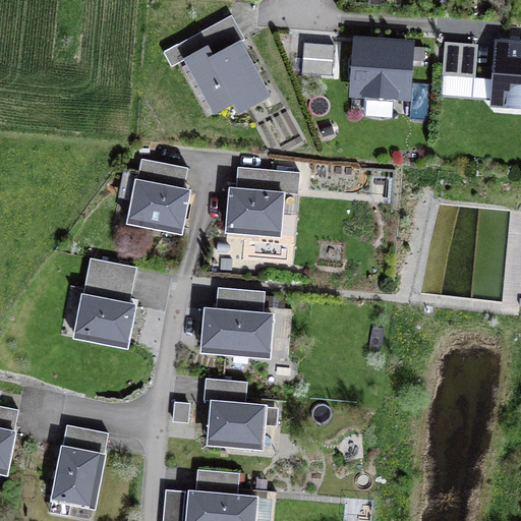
[(269,96),(239,43),(245,40),(231,15),(183,42),(191,56),(185,59),(215,113),(234,103),(239,112),(269,96)]
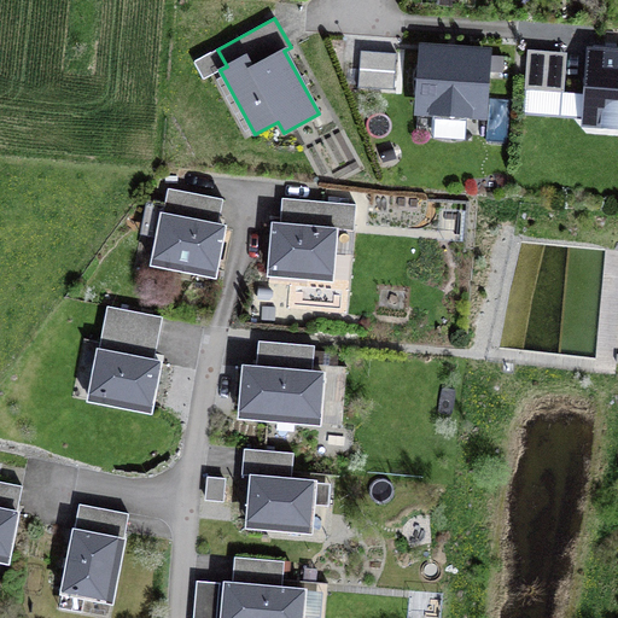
[(396,53),(361,51),(357,88),(394,91),(396,53)]
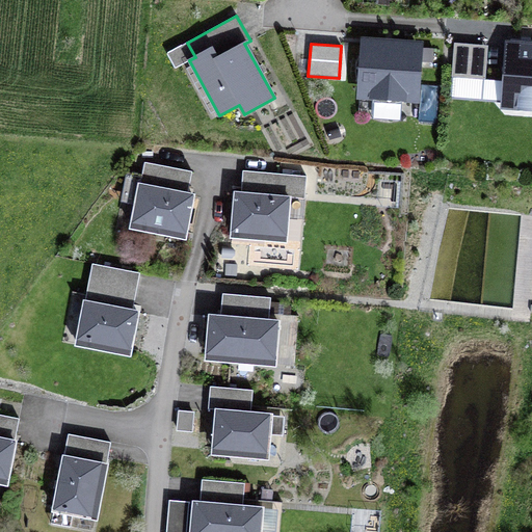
[(415,98),(418,47),(366,44),(365,57),(360,57),(356,72),(357,79),(363,80),(362,94),(374,95),(373,99),(381,102),(395,103),(402,101),(402,97),(415,98)]
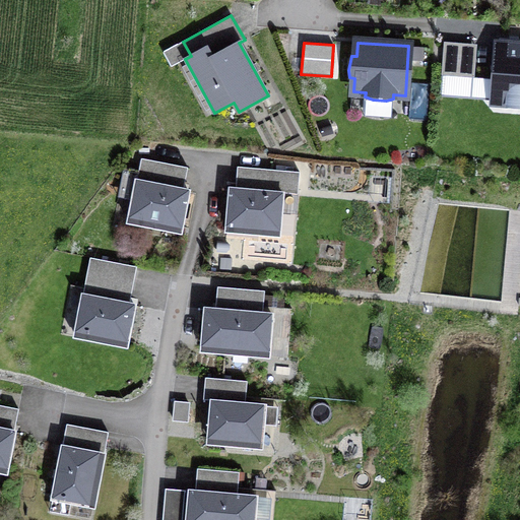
[(473,76),(475,46),(445,43),(443,73),(473,76)]
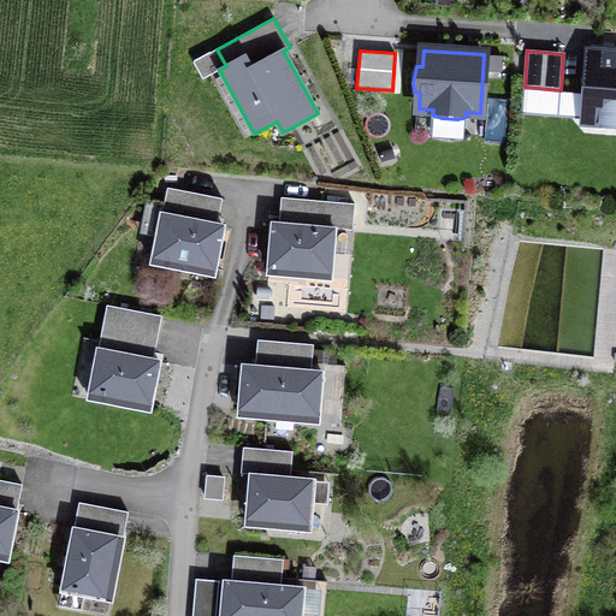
[(615,58),(590,57),(585,118),(600,119),(600,125),(609,128),(615,128),(615,58)]
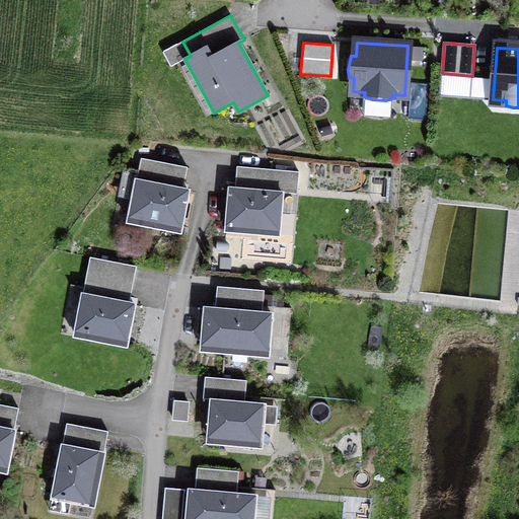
[(414,81),(411,113),(426,115),(429,82),(414,81)]
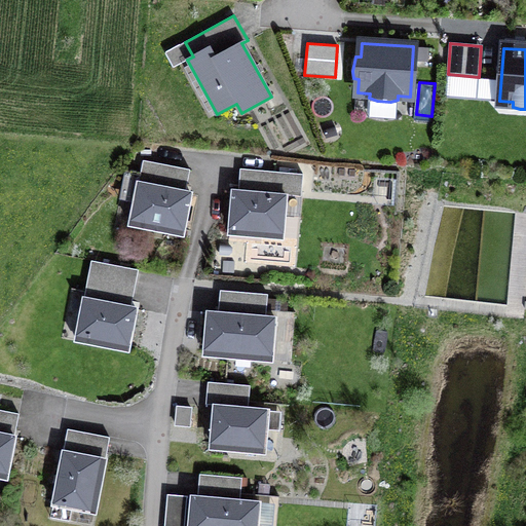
[(187,186),(190,170),(143,160),(140,177),(187,186)]
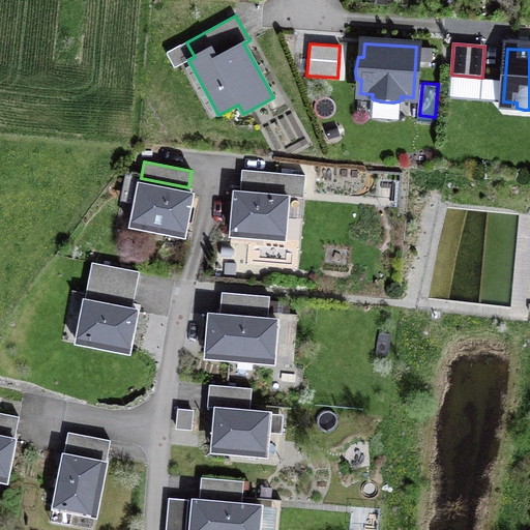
[(305,175),(241,170),(240,186),(304,192),(305,175)]
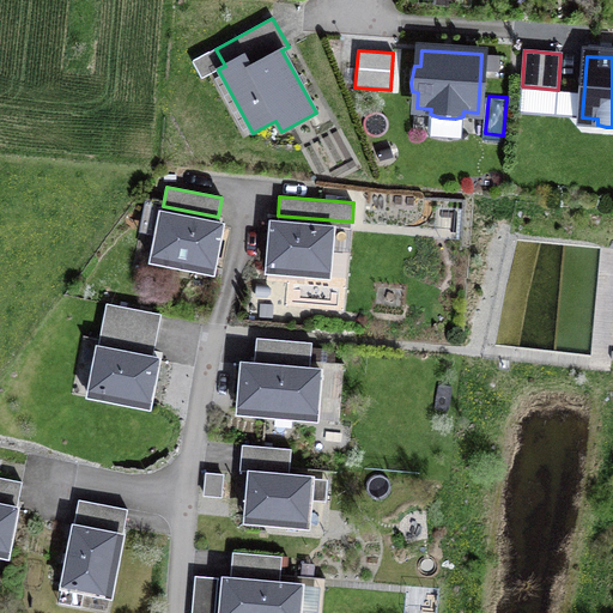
[(214,268),(223,225),(162,213),(152,262),(175,266),(176,260),(214,268)]
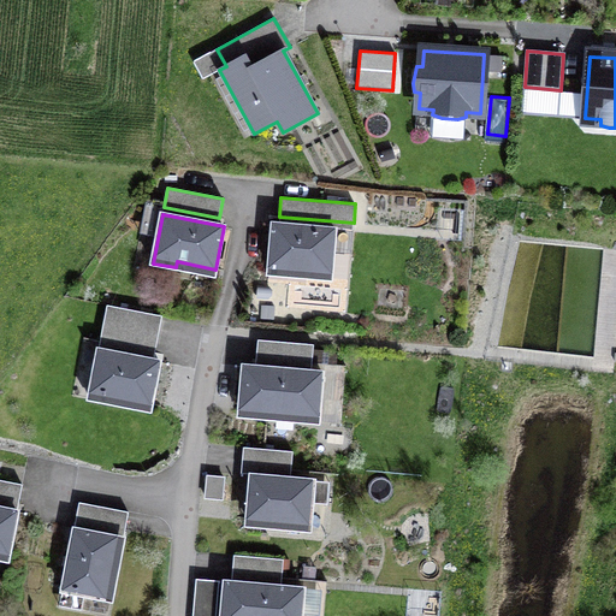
[(330,279),(335,229),(273,224),(268,267),(307,271),(307,277),(330,279)]
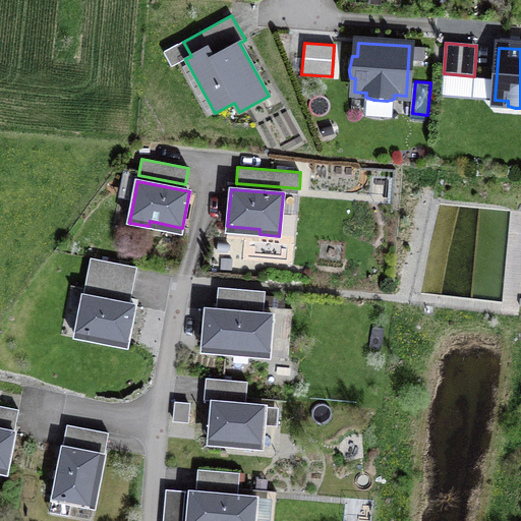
[(131,298),(136,267),(91,257),(84,289),(131,298)]
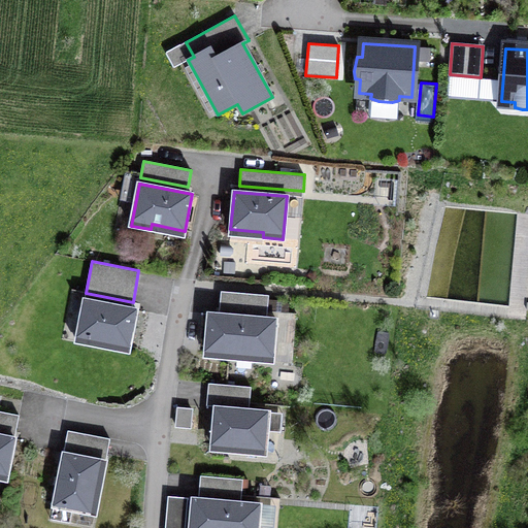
[(220,307),(267,311),(269,295),(221,291),(220,307)]
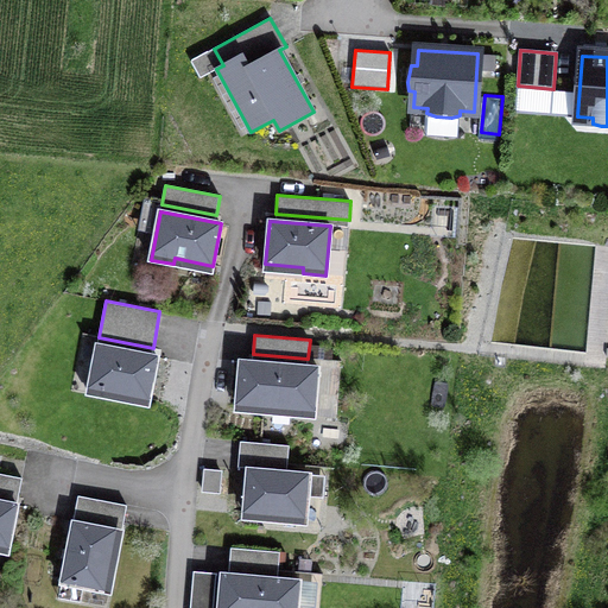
[(149,399),(157,356),(96,344),(88,393),(111,398),(112,392),(149,399)]
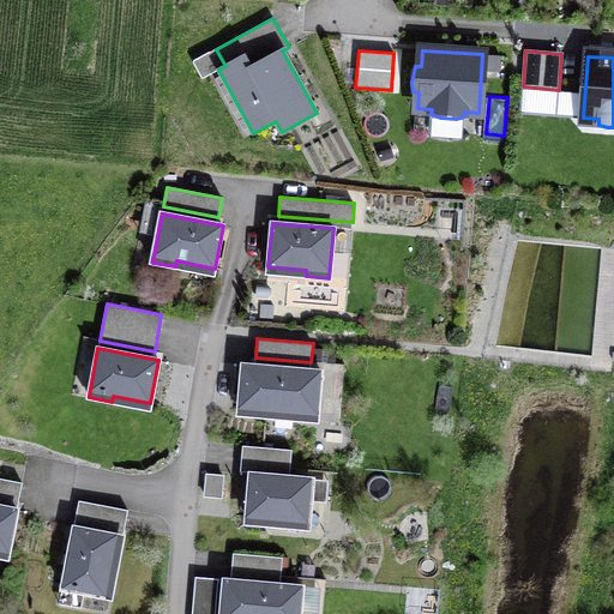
[(294,413),(294,419),(317,421),(321,371),(242,365),(239,408),(294,413)]
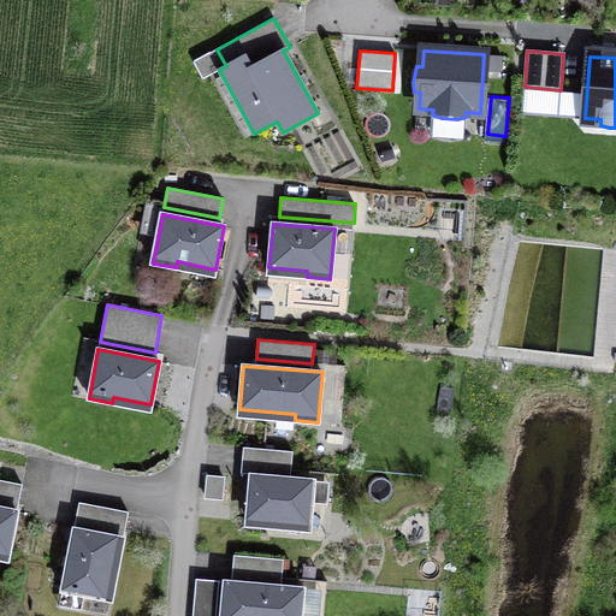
[(243,446),(242,466),(291,471),(292,451),(243,446)]
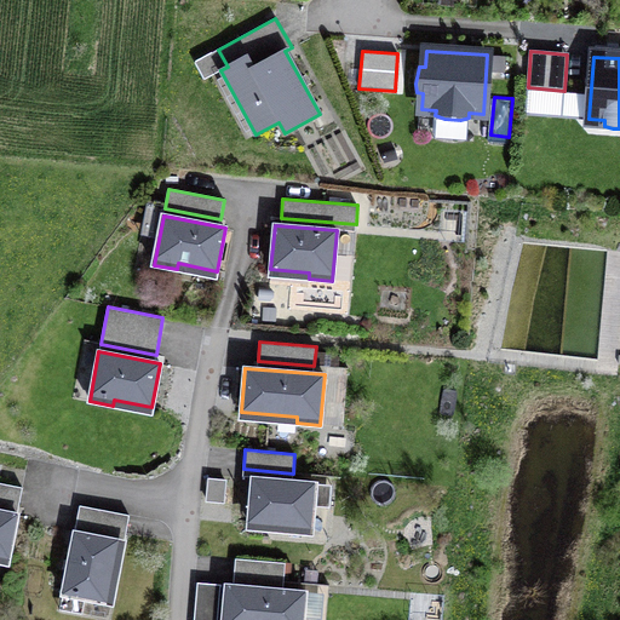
[(287,526),(287,532),(310,533),(315,483),(252,477),(248,522),(287,526)]
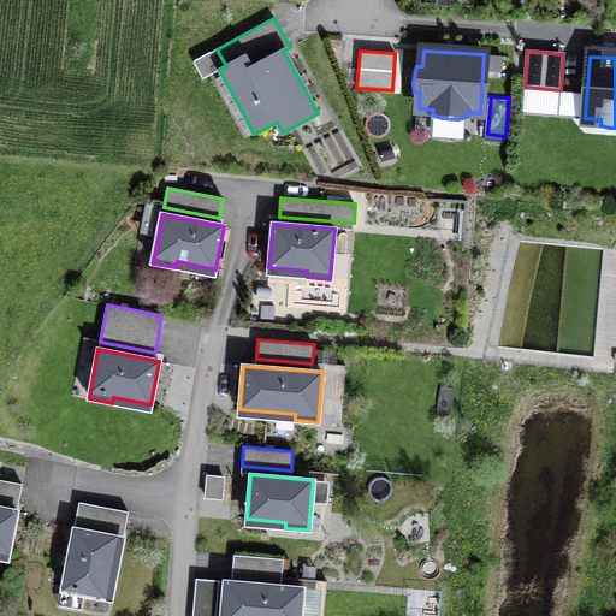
[(0,499),(18,503),(22,484),(0,479),(0,499)]
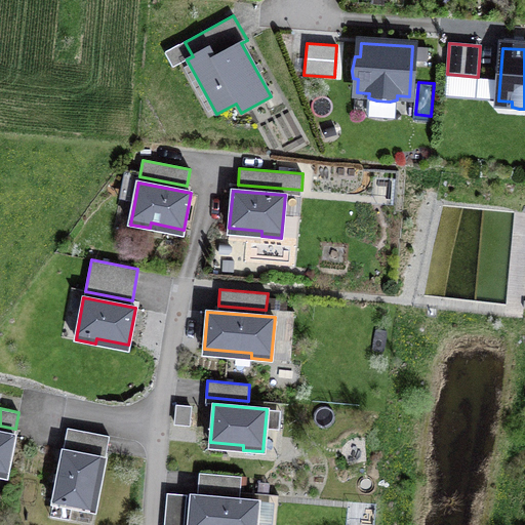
[(109,436),(68,428),(65,444),(106,452),(109,436)]
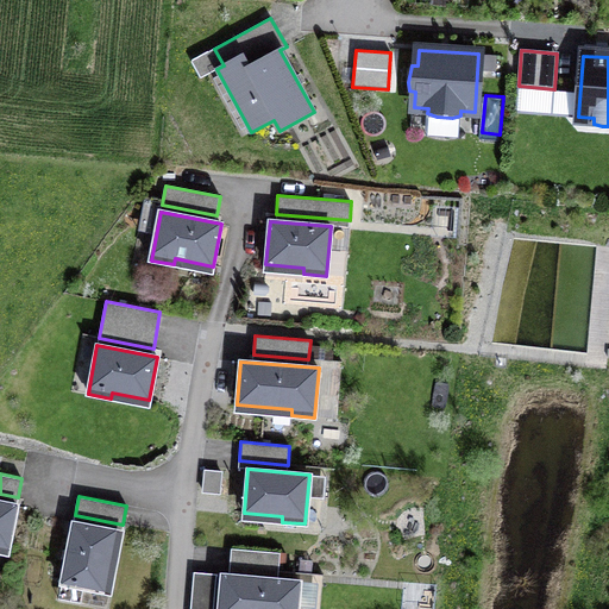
[(0,545),(8,547),(17,504),(0,501),(0,545)]
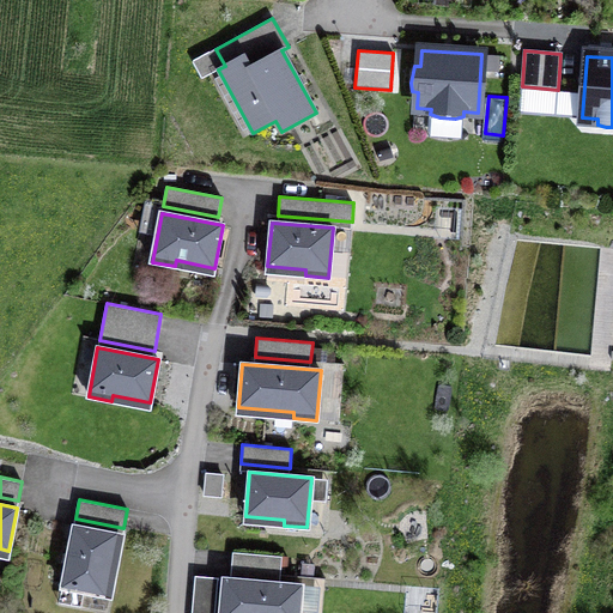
[(116,534),(73,526),(61,587),(110,595),(115,574),(109,572),(116,534)]
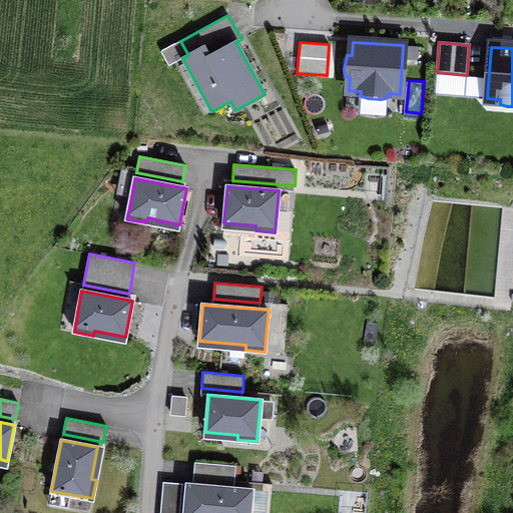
[(194,462),(193,478),(234,482),(235,466),(194,462)]
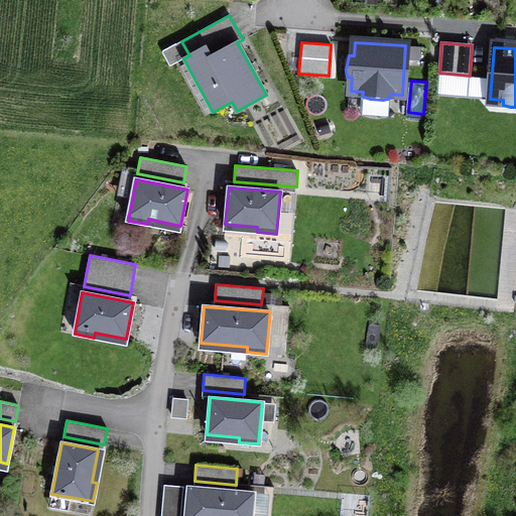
[(251,515),(254,493),(187,487),(185,515),(251,515)]
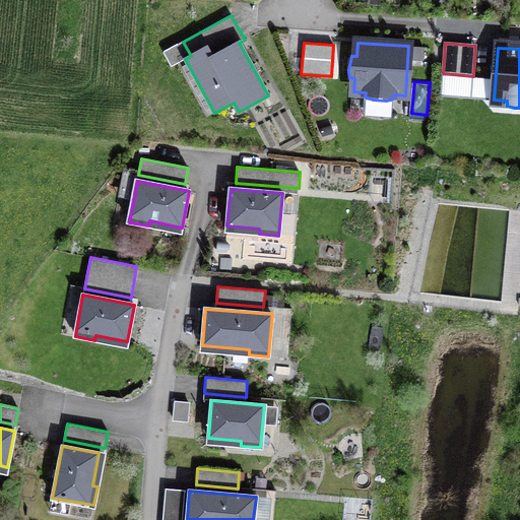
[(371,505),(353,503),(352,517),(370,519),(371,505)]
